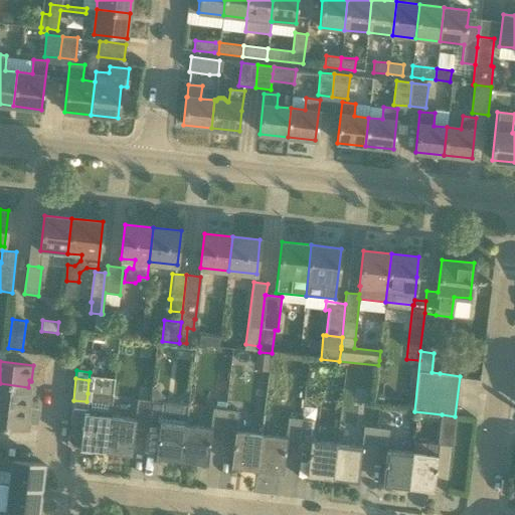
[(0,405),(28,409),(30,394),(28,393),(28,387),(0,383),(0,405)]
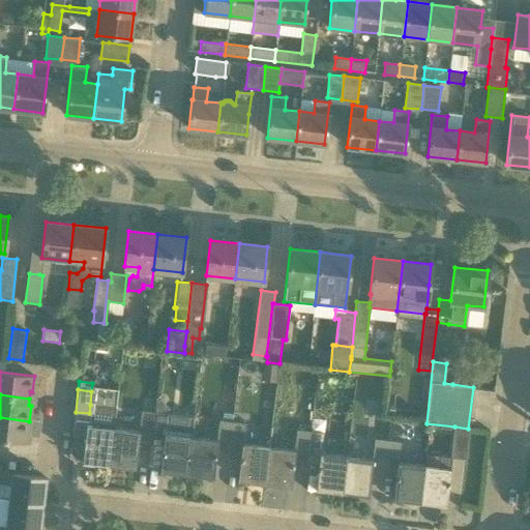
[(112,428),(114,408),(90,405),(89,413),(76,412),(72,439),(85,440),(82,462),(108,465),(112,428)]
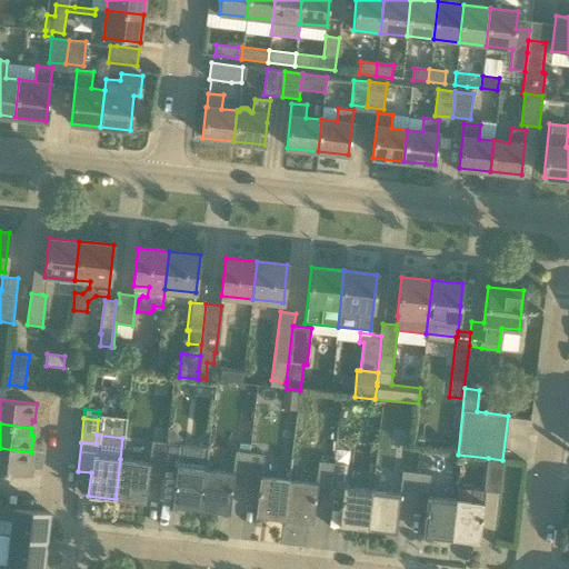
[(160,476),(165,445),(149,442),(147,463),(120,459),(116,499),(146,502),(149,473),(160,476)]
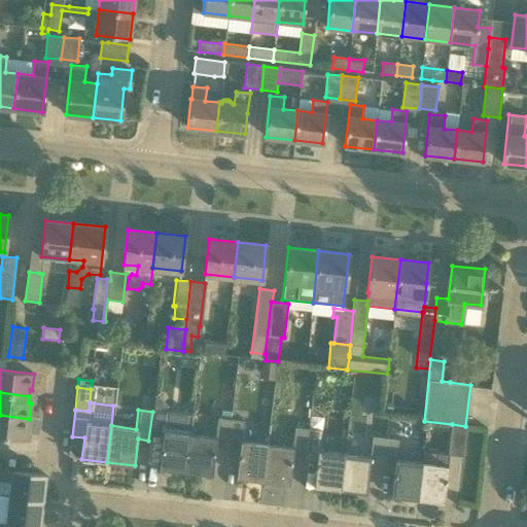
[(221,411),(220,418),(230,419),(231,412),(221,411)]
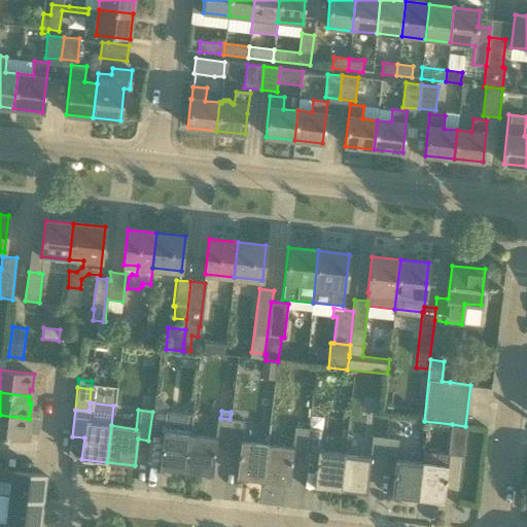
[(166,412),(166,414),(152,412),(148,441),(163,442),(160,468),(184,471),(188,435),(191,415),(166,412)]
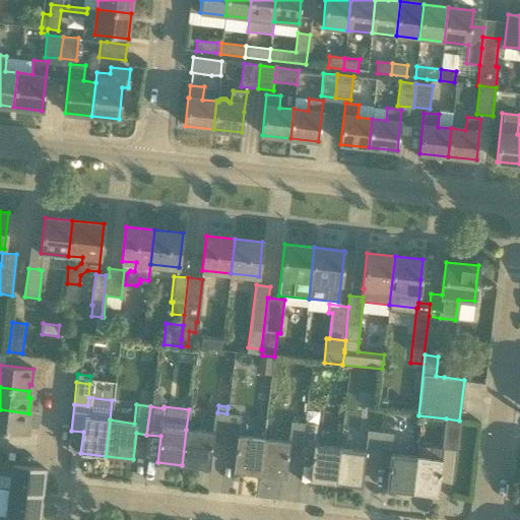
[(26,429),(28,413),(0,409),(0,432),(28,436),(28,435),(23,434),(24,428),(26,429)]
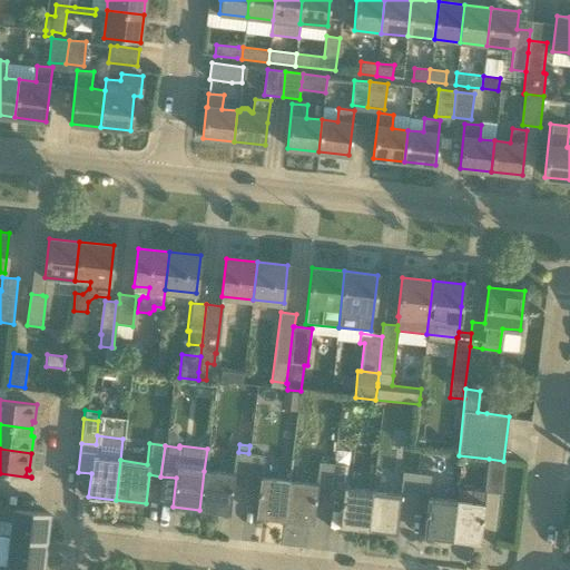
[(245,487),(248,454),(234,453),(232,474),(204,471),(199,510),(229,513),(233,484),(245,487)]
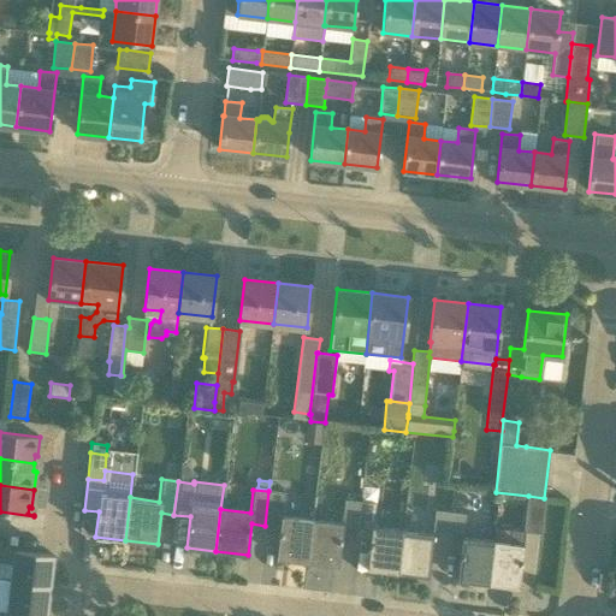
[(306,562),(312,519),(280,515),(283,493),(268,491),(265,526),(280,527),(277,558),(306,562)]
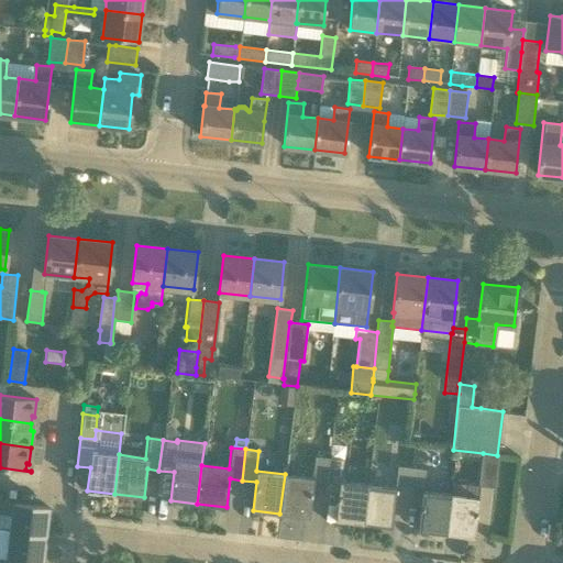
[(483,453),(478,485),(494,487),(497,455),(483,453)]
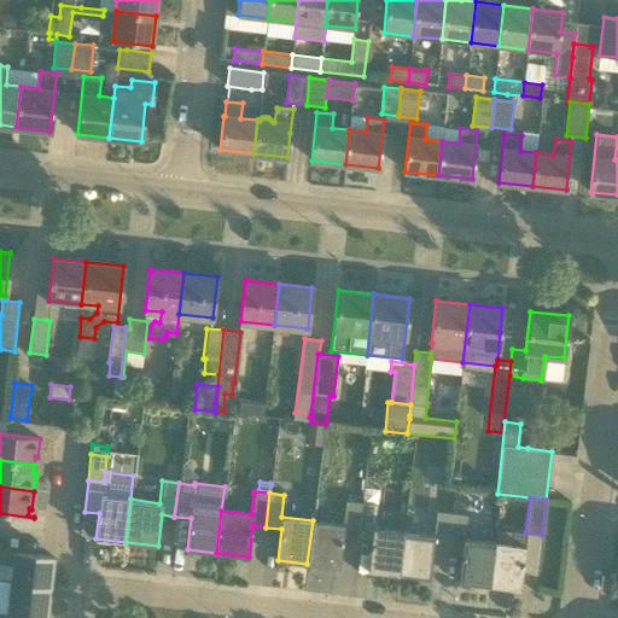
[(354,537),(359,503),(344,501),(342,524),(313,520),(307,564),(339,567),(343,536),(354,537)]
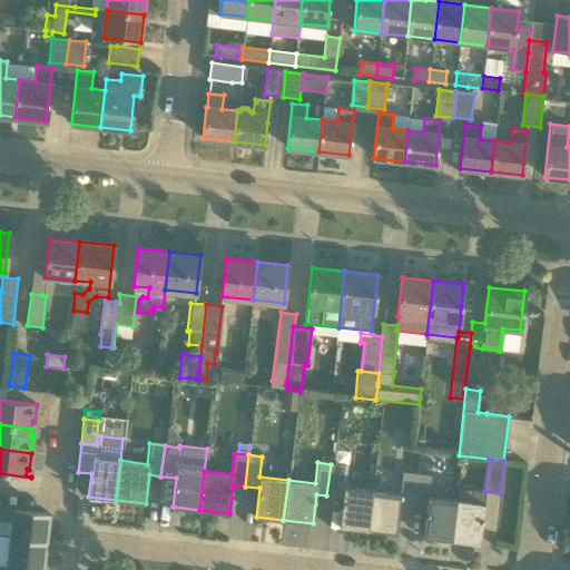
[(366,530),(371,490),(343,487),(345,465),(331,464),(326,495),(343,498),(340,527),(366,530)]
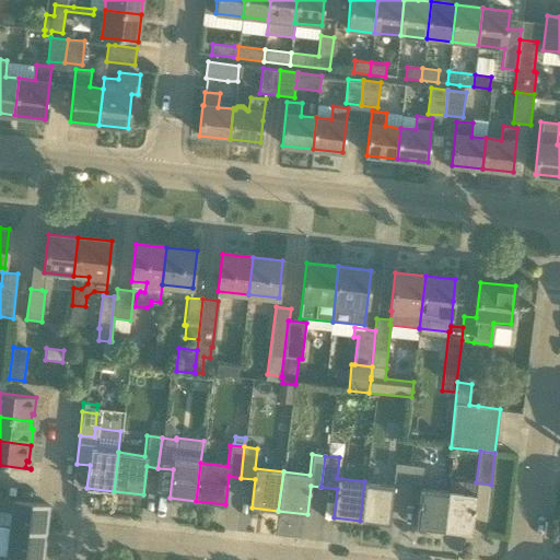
[(405,498),(409,466),(394,464),(392,485),(364,481),(360,521),(389,524),(393,496),(405,498)]
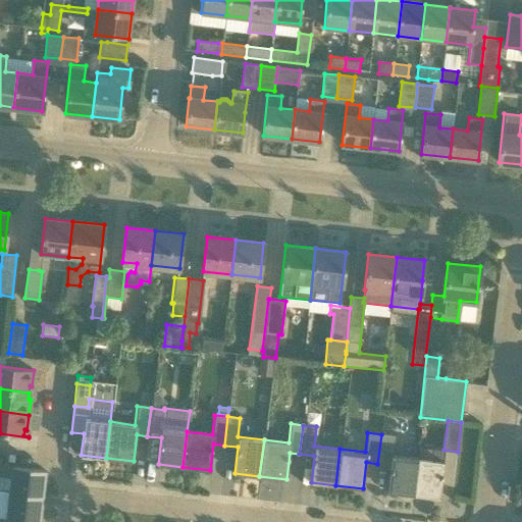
[(381,434),(377,464),(390,465),(387,491),(412,494),(417,458),(390,455),(393,435),(381,434)]
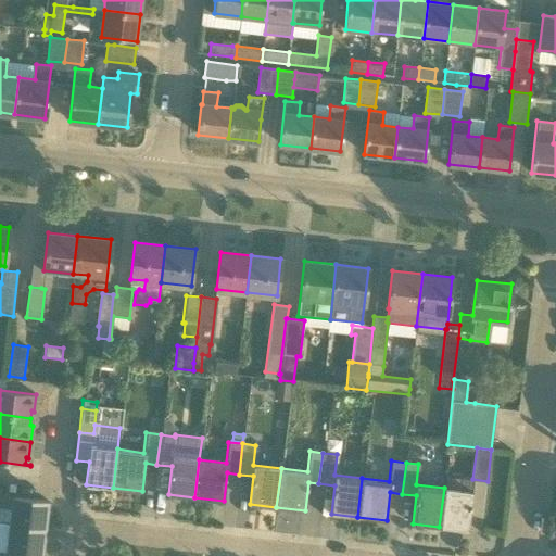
[(439,527),(468,530),(472,491),(474,480),(462,479),(460,490),(444,488),(439,527)]
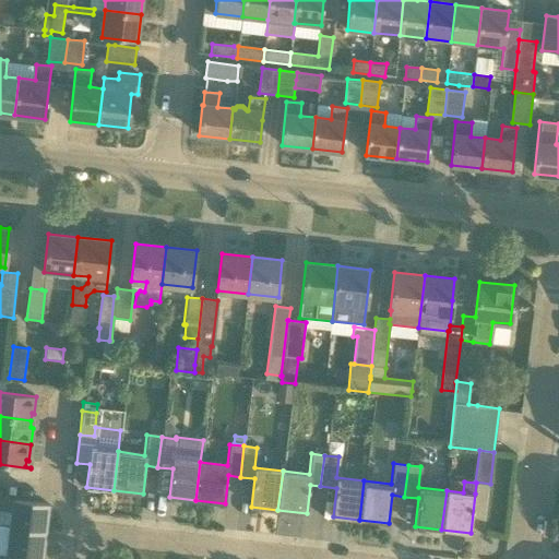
[(13,500),(10,527),(45,532),(48,503),(13,500)]
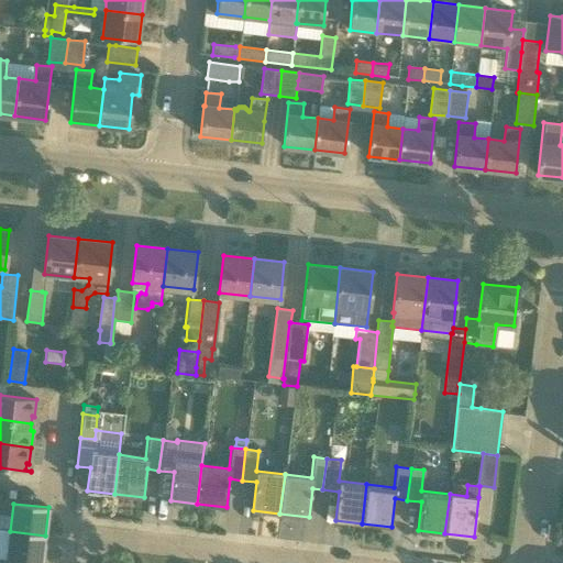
[(7,559),(42,562),(45,536),(10,531),(7,559)]
